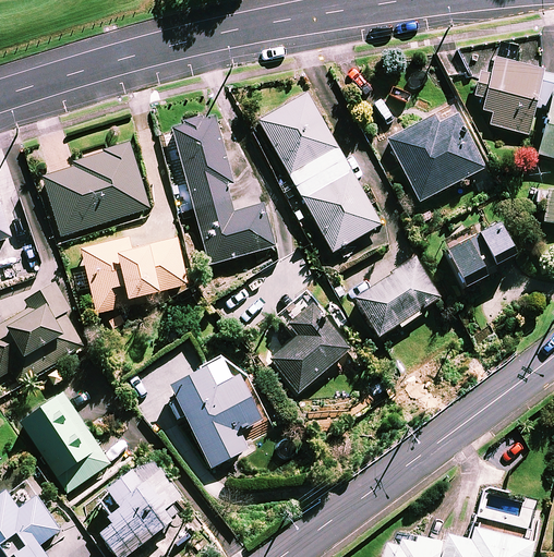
[(543,69),(494,59),(484,109),(494,111),(491,124),(530,133),(543,69)]
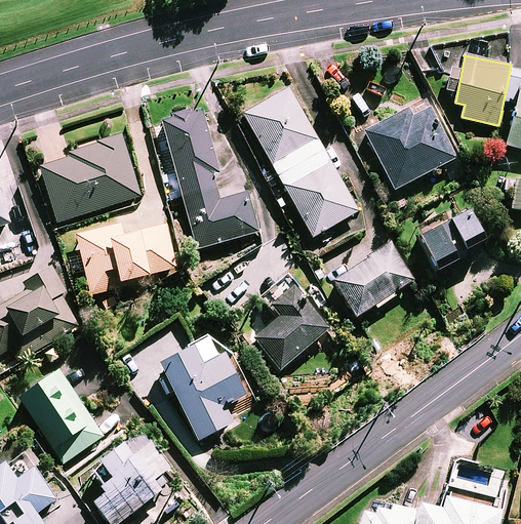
[(520,78),(505,146),(520,149),(520,78)]
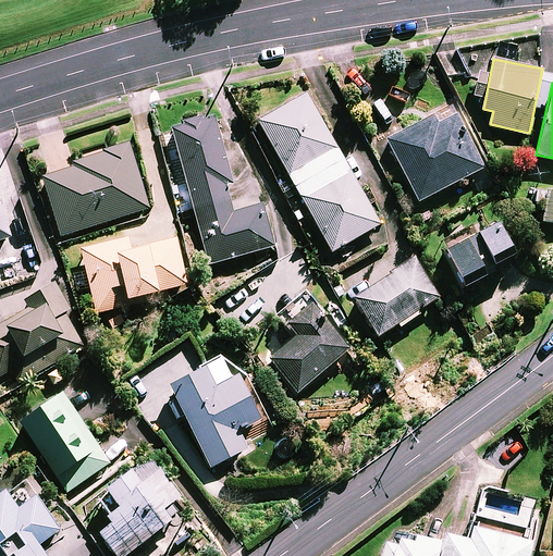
[(287,192),(296,186),(333,251),(381,224),(307,94),(259,121),(256,123),(287,178),(282,182),(287,192)]
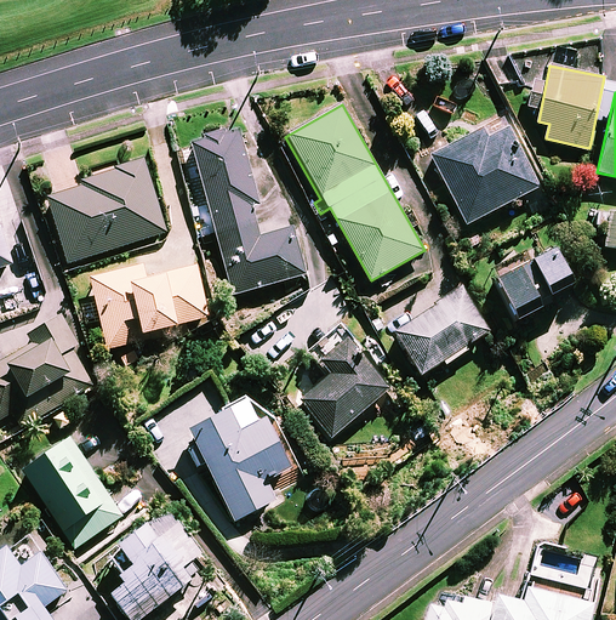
[(543,185),(508,115),(432,154),(467,223),(543,185)]
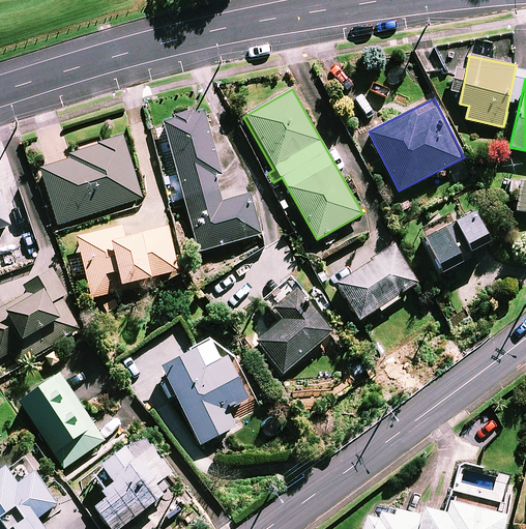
[(223,174),(205,109),(165,120),(201,251),(262,234),(251,193),(224,201),(216,175),(223,174)]
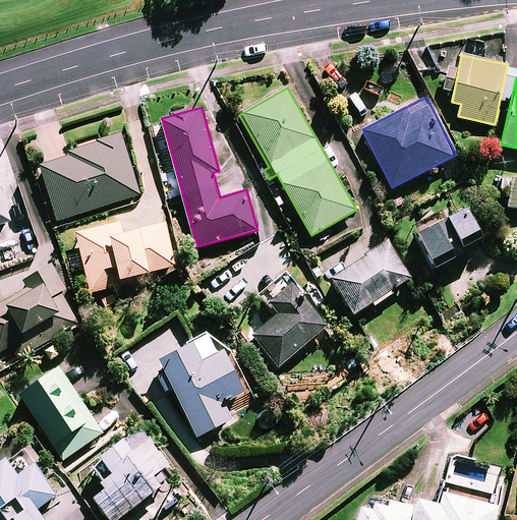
[(140,194),(122,133),(69,150),(71,156),(42,165),(59,220),(140,194)]
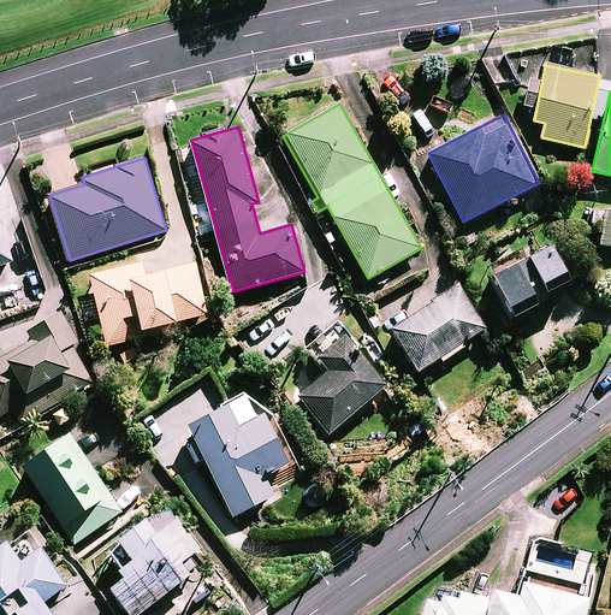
[(610,210),(597,208),(594,222),(605,223),(601,244),(610,246),(610,210)]
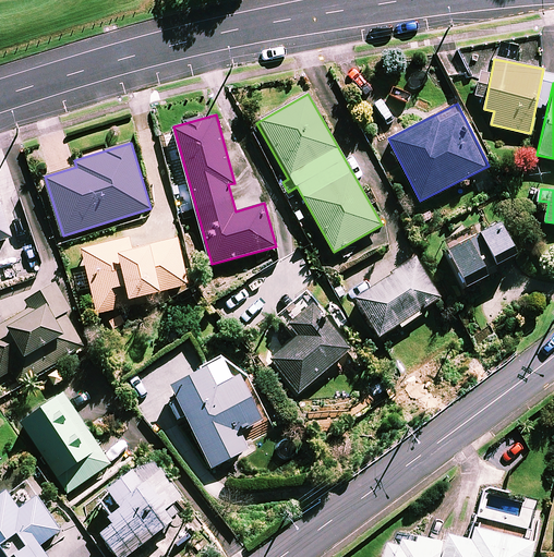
[(0,240),(12,237),(0,198),(0,280),(1,281),(0,278),(0,240)]
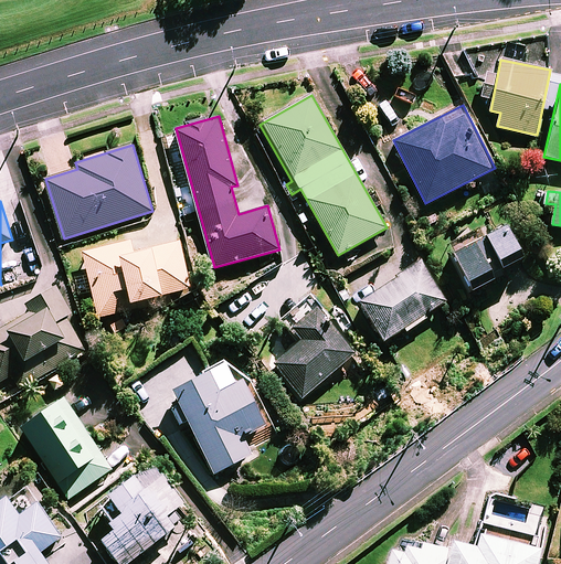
[(524,263),(504,224),(446,254),(466,291),(524,263)]
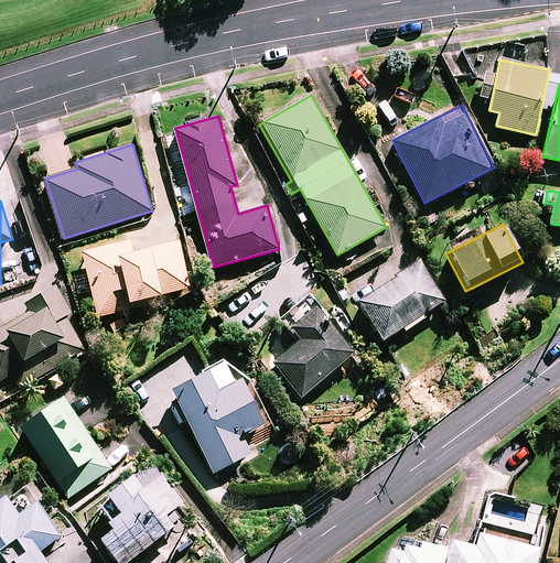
[(191,288),(180,241),(135,252),(131,240),(84,252),(99,316),(131,309),(129,302),(191,288)]
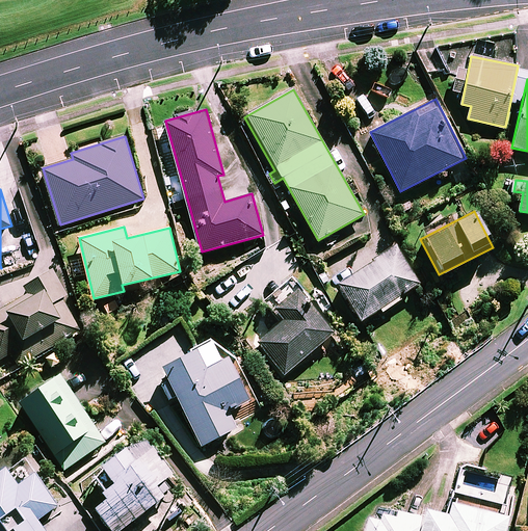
[(336,285),(361,322),(380,310),(384,314),(402,301),(399,297),(418,285),(393,247),(336,285)]
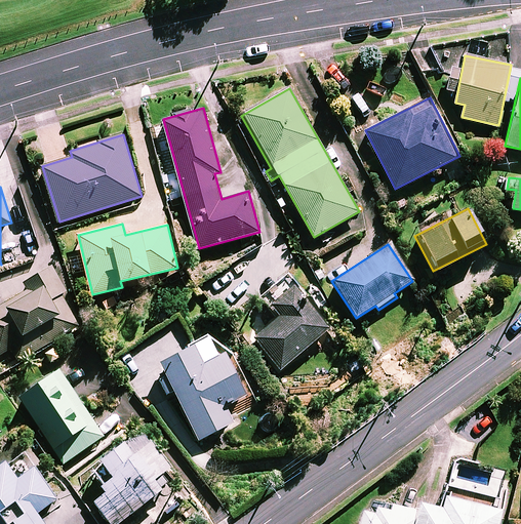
[(68,333),(39,285),(0,308),(0,354),(12,347),(21,361),(68,333)]
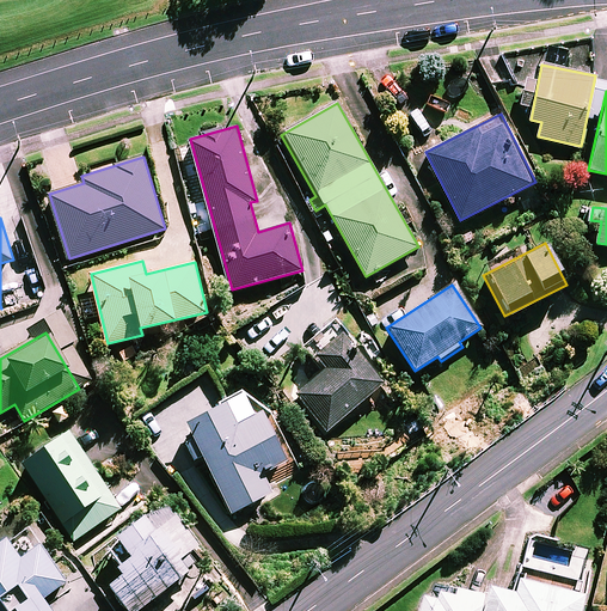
[(382,383),(338,333),(312,354),(325,368),(296,393),(329,429),(382,383)]
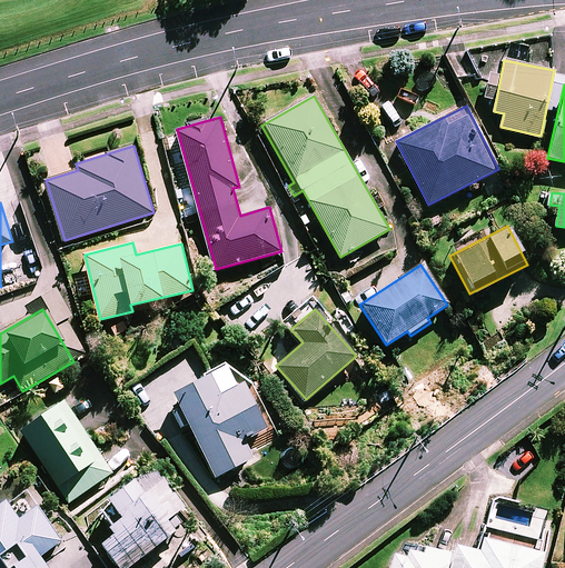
[(266,427),(241,381),(215,382),(198,352),(160,372),(217,476),(253,457),(244,439),(266,427)]
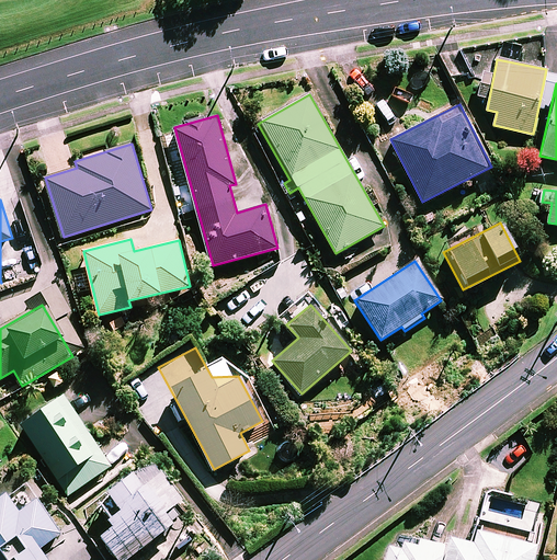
[(112,465),(60,393),(19,424),(70,495),(112,465)]
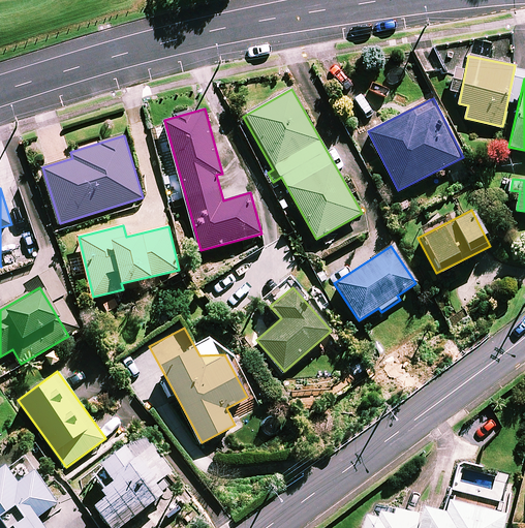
[(88,496),(113,527),(118,527),(163,493),(160,490),(168,484),(162,476),(168,472),(137,433),(90,470),(101,485),(88,496)]
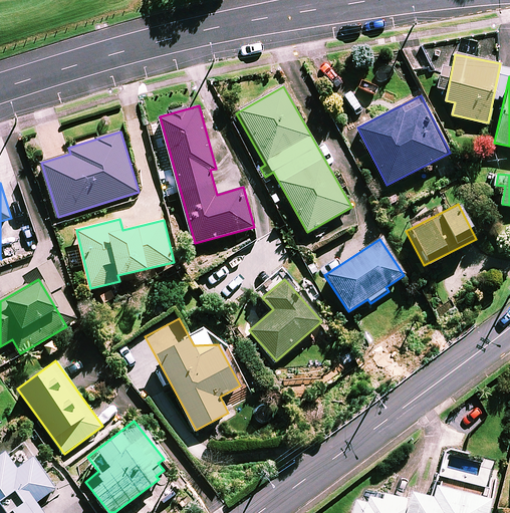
[(0,450),(0,512),(45,512),(38,502),(58,488),(32,453),(16,465),(4,448),(0,450)]
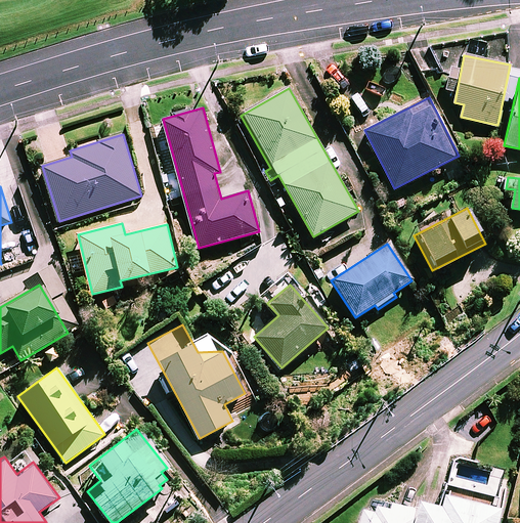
[(358,522),(496,522),(504,499),(445,483),(439,508),(422,503),(420,510),(383,500),(380,513),(362,508),(358,522)]
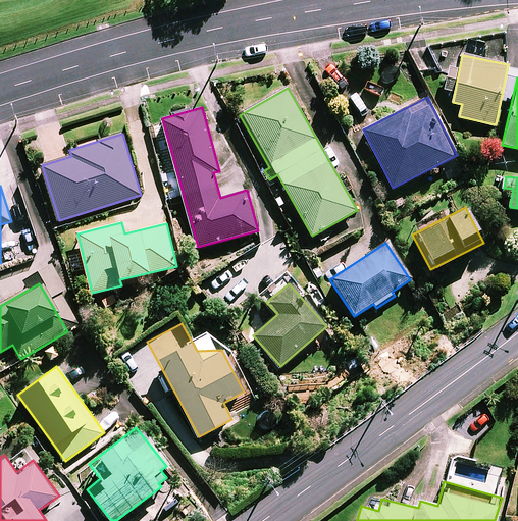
All buildings are outlined.
